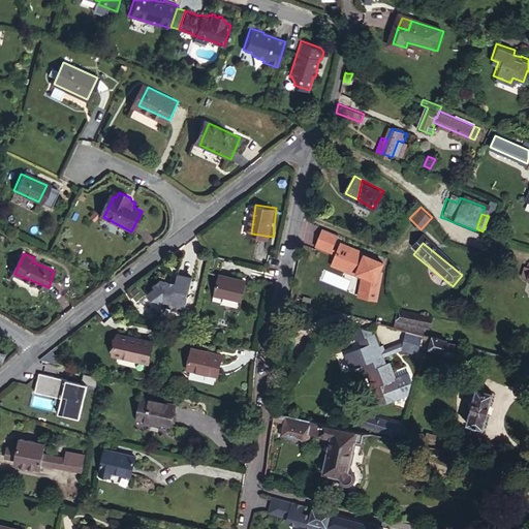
[(241,301),(245,281),(217,274),(213,293),(214,293),(223,296),(241,301)]
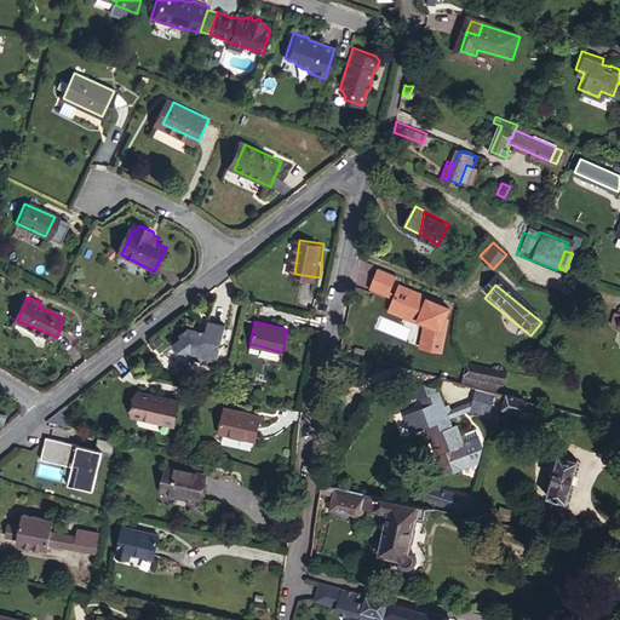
[(185,352),(189,360),(207,363),(211,361),(218,362),(220,350),(217,348),(222,343),(225,326),(207,322),(205,328),(205,333),(191,329),(188,328),(179,334),(181,337),(172,343),(178,350),(185,352)]
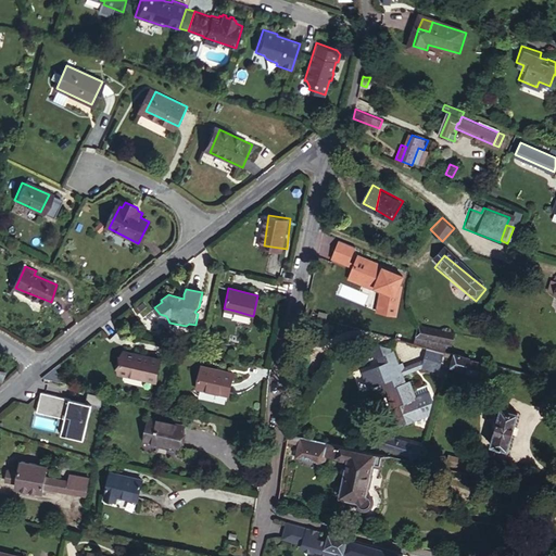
[(235,311),(225,308),(224,316),(232,318),(235,311)]
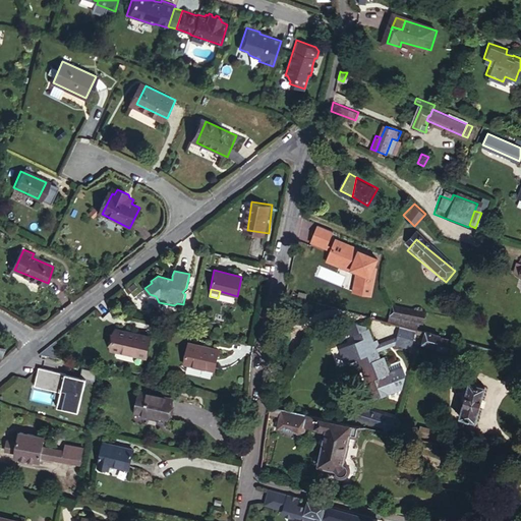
[(394,303),(392,312),(410,317),(410,320),(418,322),(419,315),(424,316),(425,312),(394,303)]
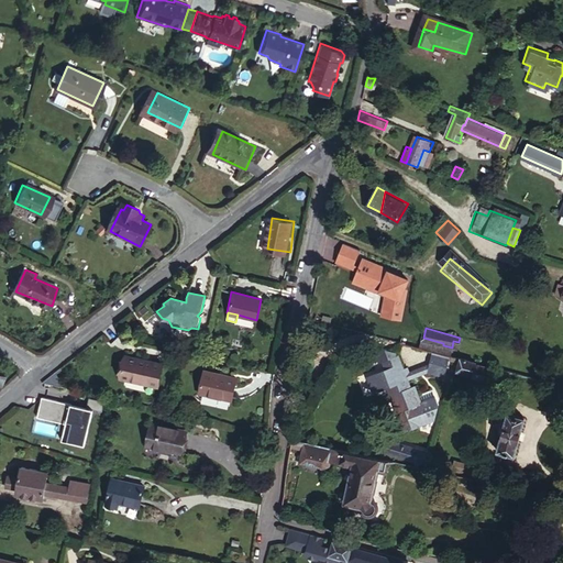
[(423,338),(420,346),(433,350),(450,354),(452,348),(443,345),(443,343),(423,338)]
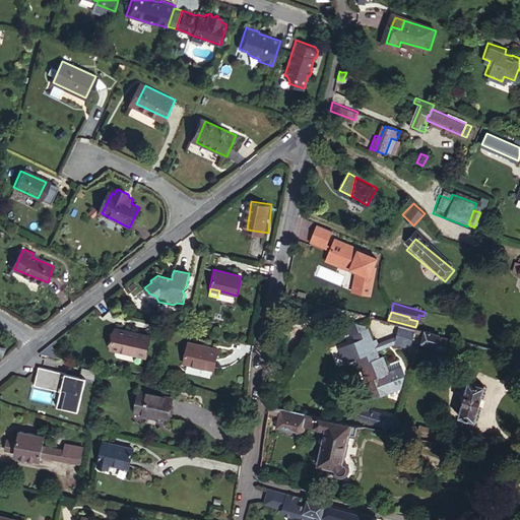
[(380,355),(377,348),(374,338),(368,323),(358,321),(349,324),(353,332),(355,332),(358,338),(340,345),(347,361),(359,356),(375,397),(389,391),(389,390),(402,385),(406,371),(401,356),(387,363),(383,353),(380,355)]
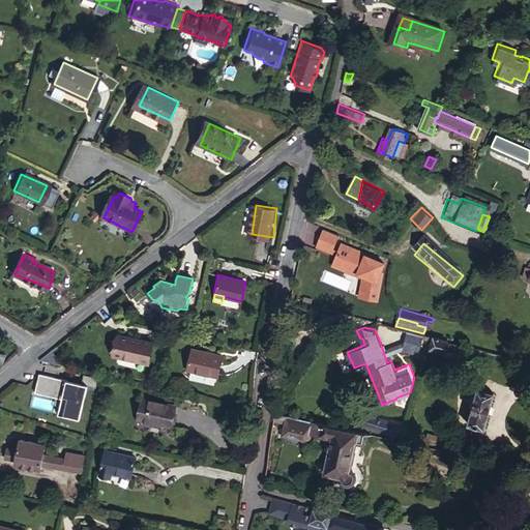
[(423,333),(408,329),(405,341),(404,348),(419,352),(424,333),(423,333)]
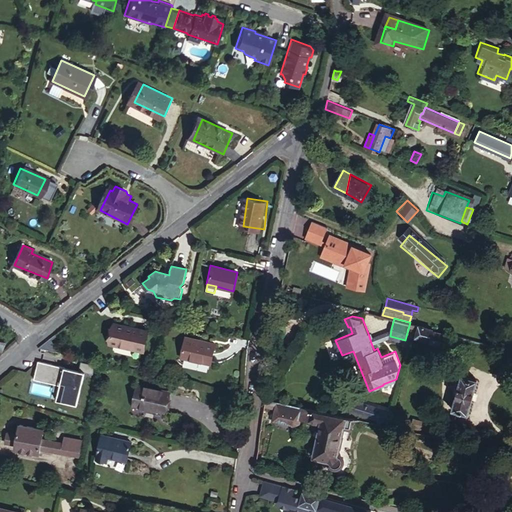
[(144,352),(148,332),(115,325),(111,344),(144,352)]
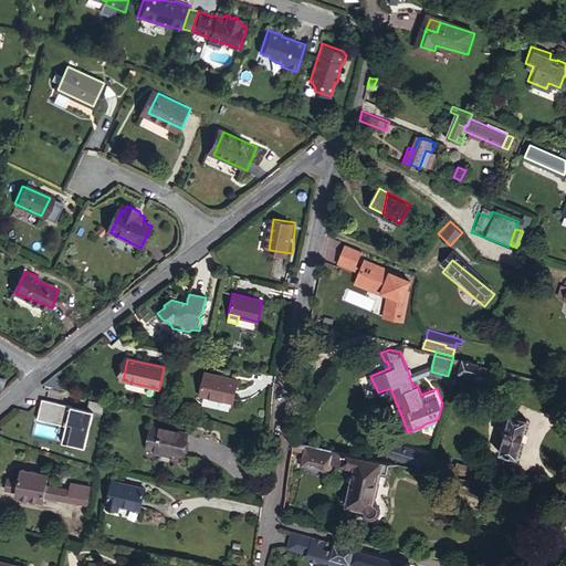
[(494,375),(496,367),(463,359),(459,374),(488,380),(490,373),(494,375)]
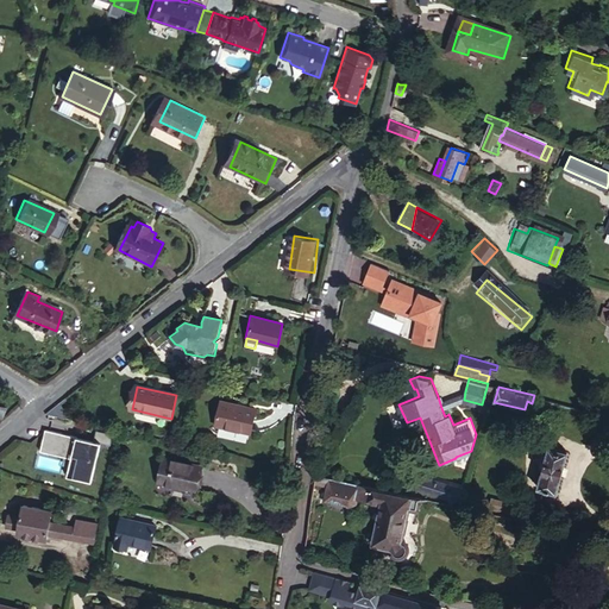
[(464,400),(465,391),(445,399),(444,395),(438,396),(441,408),(464,400)]
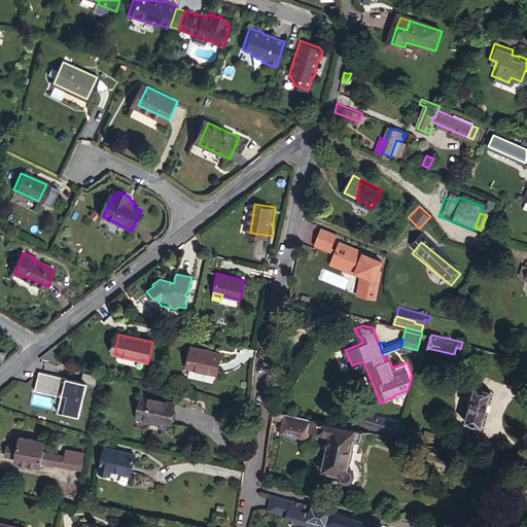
[(218,376),(222,355),(191,349),(188,370),(218,376)]
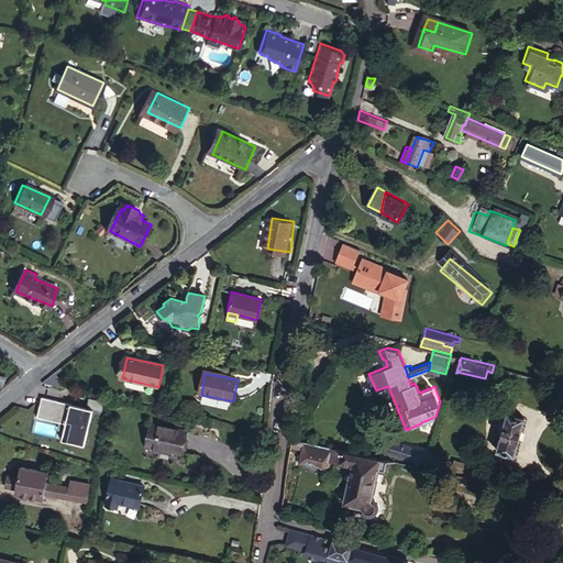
[(0,384),(3,385),(10,379),(0,376),(0,384)]
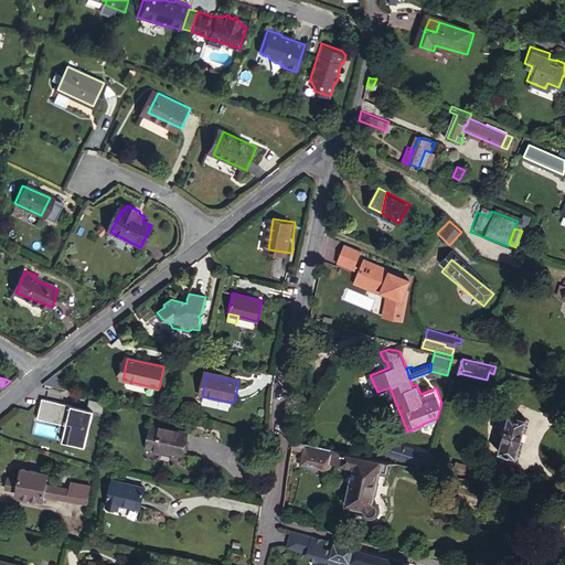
[(89,408),(44,398),(40,418),(70,425),(66,441),(87,446),(95,411),(105,413),(107,403),(92,400),(89,408)]
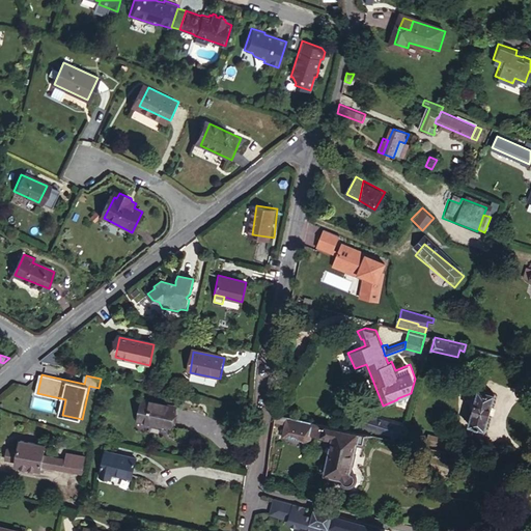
[(485,429),(497,393),(480,388),(469,424),(485,429)]
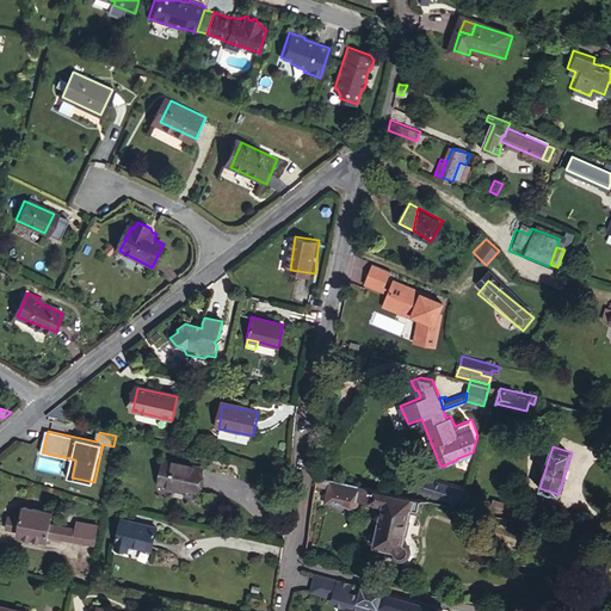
[(198,494),(204,470),(167,462),(162,486),(198,494)]
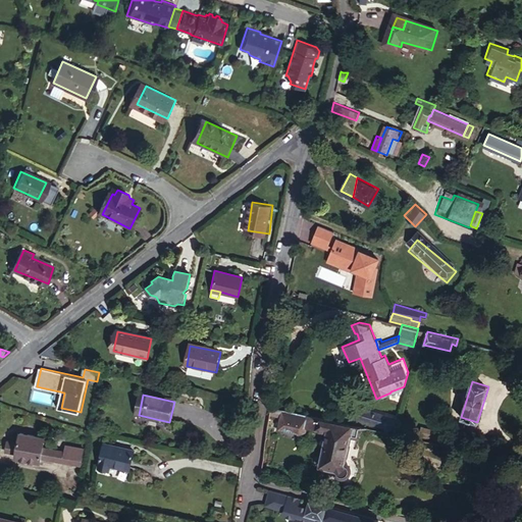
[(400,431),(403,420),(356,406),(353,417),(400,431)]
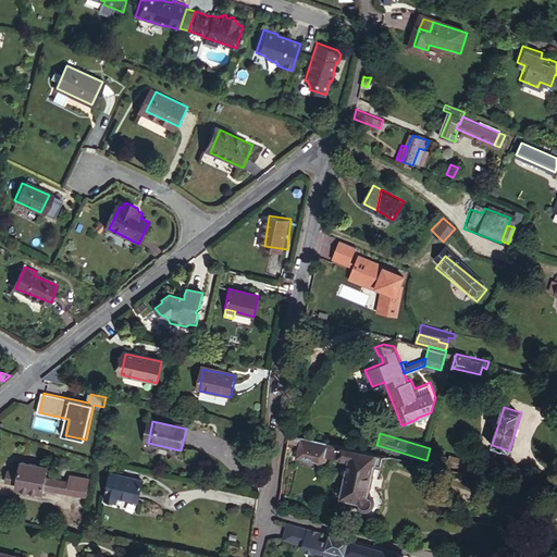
[(289,434),(288,442),(306,446),(308,438),(289,434)]
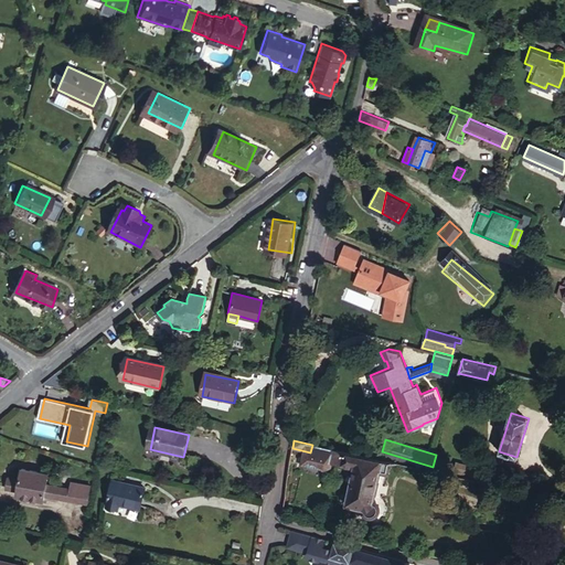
[(333,449),(315,445),(312,456),(331,459),(333,449)]
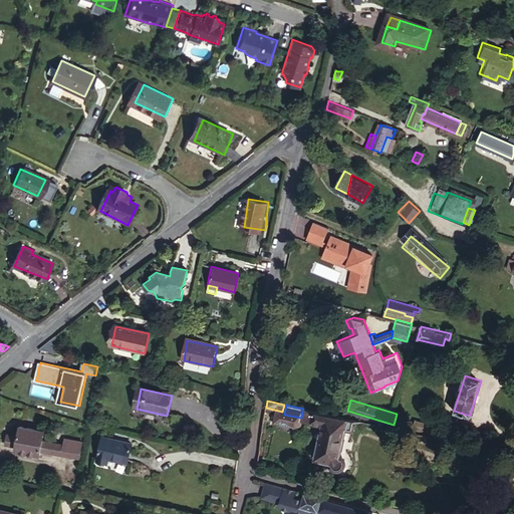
[(340,455),(349,419),(303,409),(301,418),(301,419),(324,425),(316,458),(332,462),(332,463),(332,464),(332,465),(333,467),(334,467),(334,468),(335,469),(336,470),(338,470),(339,470),(340,470),(341,470),(344,468),(345,467),(345,466),(346,464),(346,462),(346,460),(345,458),(344,457),(343,456),(342,456),(341,455),(340,455)]
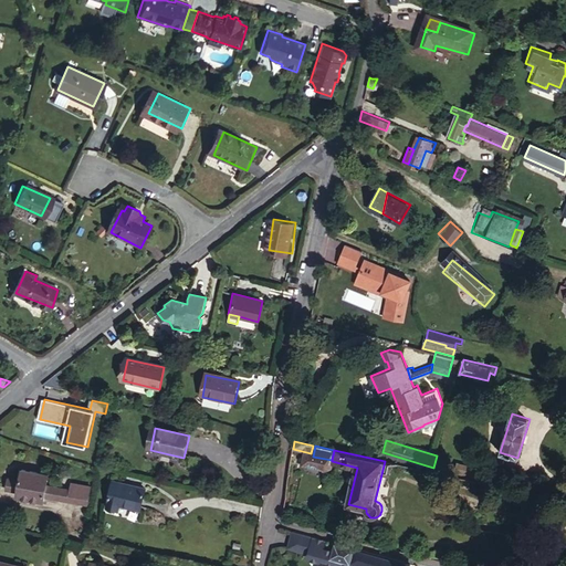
[(452,460),(437,456),(433,468),(449,472),(452,460)]
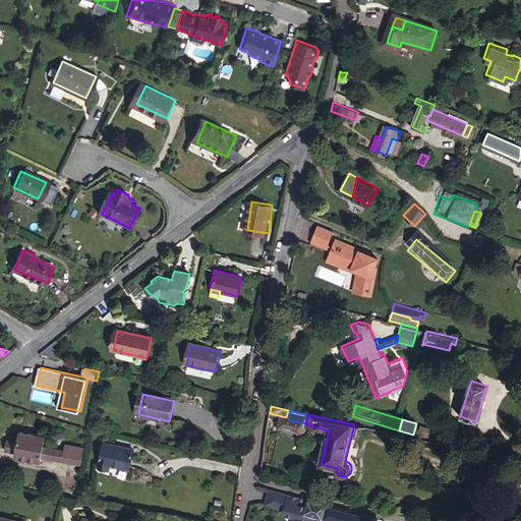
[(54,461),(57,449),(44,445),(45,438),(23,433),(21,441),(8,438),(6,451),(18,454),(17,457),(40,462),(40,458),(54,461)]
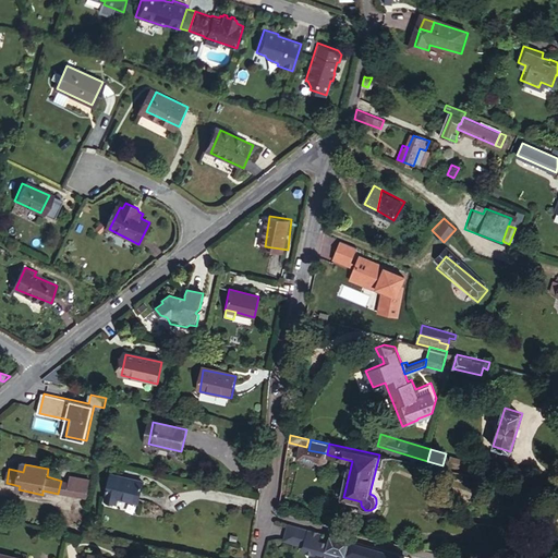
[(144,482),(112,474),(106,500),(118,504),(119,498),(140,504),(144,482)]
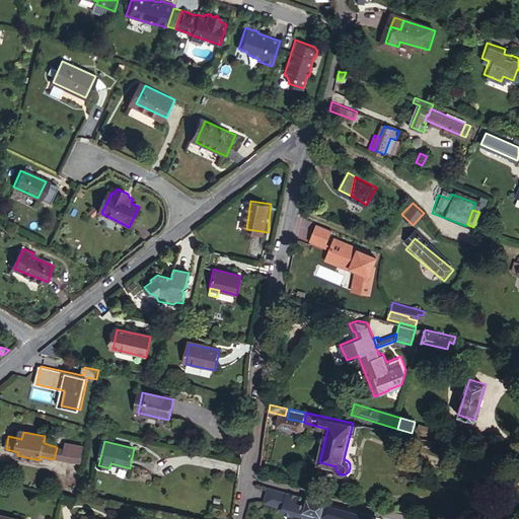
[(67,445),(66,448),(63,461),(79,464),(83,448),(67,445)]
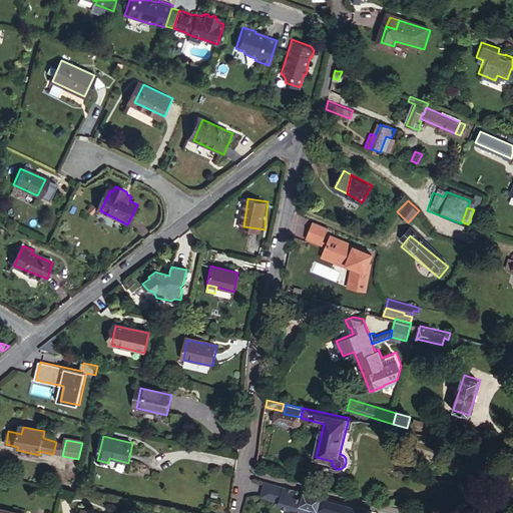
[(62,456),(65,443),(56,442),(53,454),(62,456)]
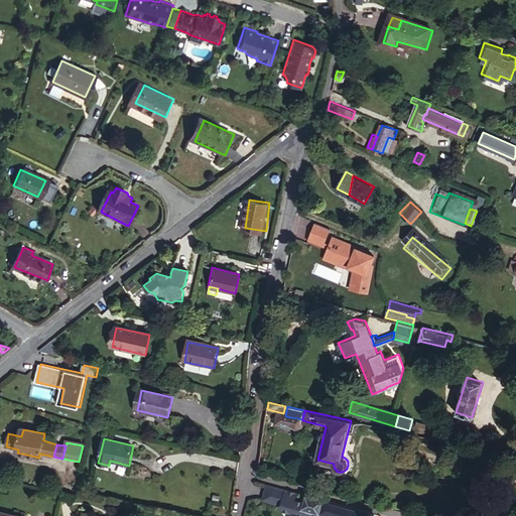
[(496,456),(471,448),(470,457),(480,459),(481,454),(488,456),(488,458),(495,460),(496,456)]
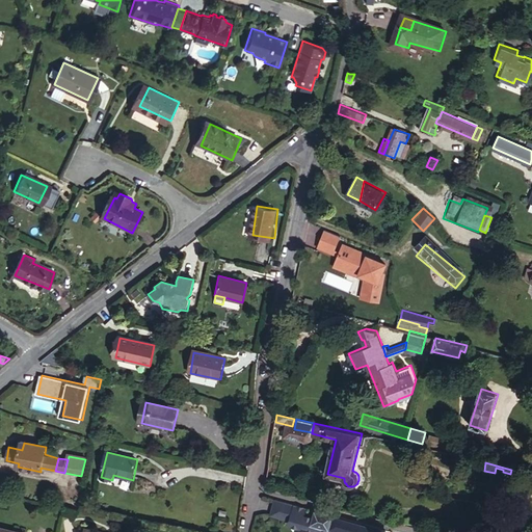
[(314,516),(313,516),(307,515),(306,514),(308,506),(295,503),(295,504),(275,499),(271,515),(291,520),(290,523),(292,523),(293,525),(298,526),(299,525),(301,525),(301,526),(300,531),(299,531),(318,531),(319,529),(318,529),(320,525),(312,522),(314,516)]
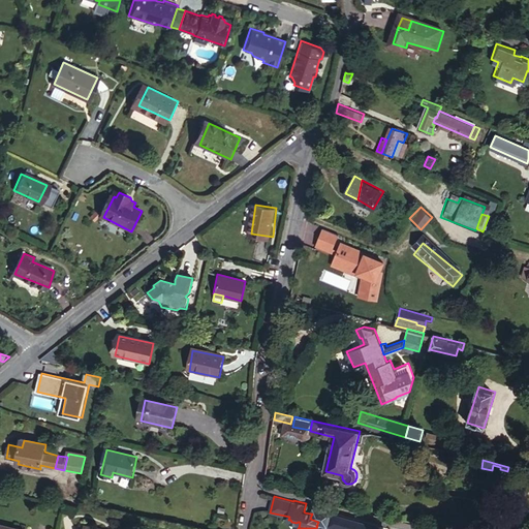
[(317,506),(314,505),(312,514),(310,519),(318,522),(328,524),(331,510),(317,506)]
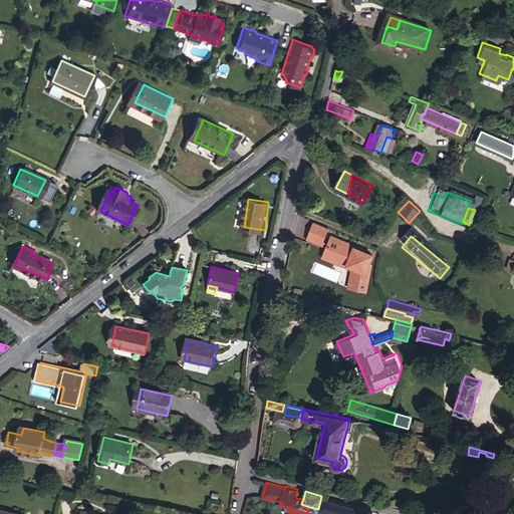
[(321,496),(318,509),(332,513),(365,513),(367,511),(321,496)]
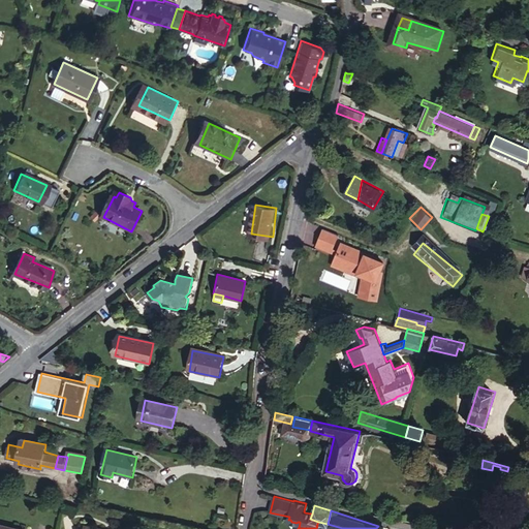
[(0,520),(0,528),(24,528),(25,526),(0,520)]
